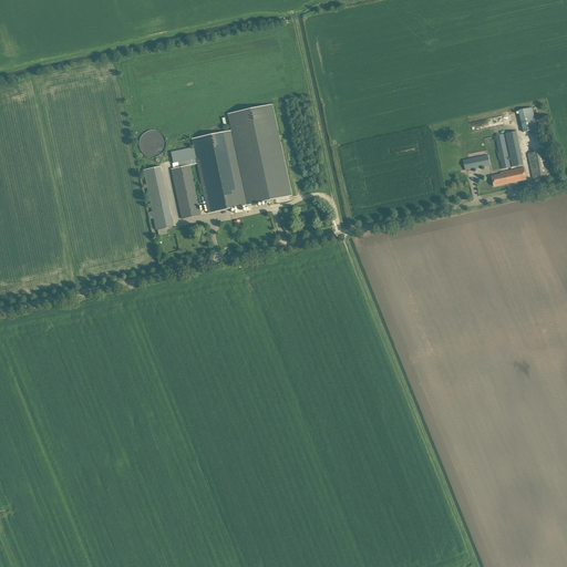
[(272,104),(228,114),(247,205),(291,196),(272,104)]
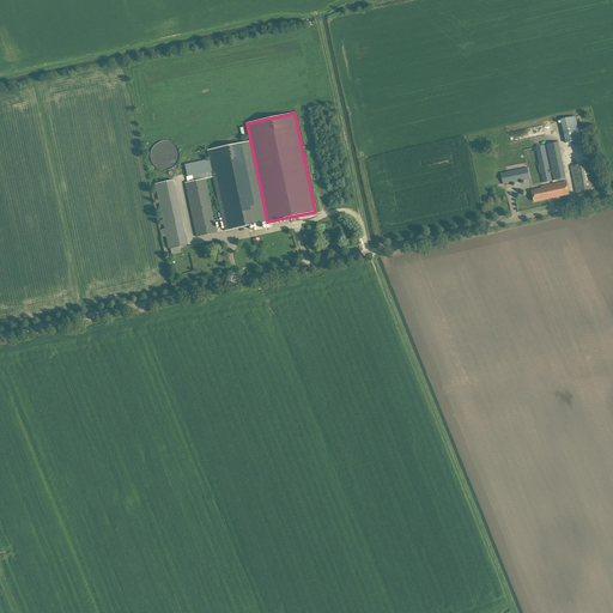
[(576,116),(560,119),(565,143),(581,140),(576,116)]
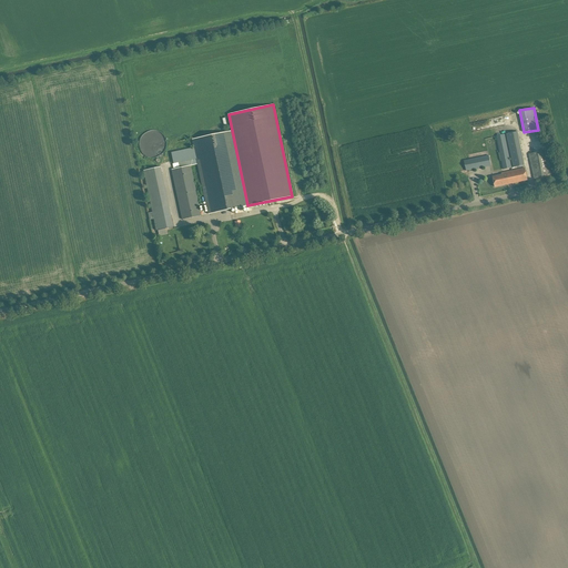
[(140,145),(140,146),(140,148),(141,150),(141,151),(142,152),(144,154),(145,155),(146,156),(149,156),(150,158),(152,158),(154,158),(155,158),(158,156),(159,156),(160,155),(161,155),(162,154),(163,153),(164,151),(165,150),(166,148),(166,146),(166,144),(166,142),(166,141),(165,139),(164,138),(163,135),(162,134),(161,133),(160,132),(159,132),(158,131),(155,131),(154,131),(152,131),(151,131),(149,131),(146,132),(145,133),(144,134),(142,135),(142,138),(141,139),(140,140),(140,142),(140,143),(140,145)]
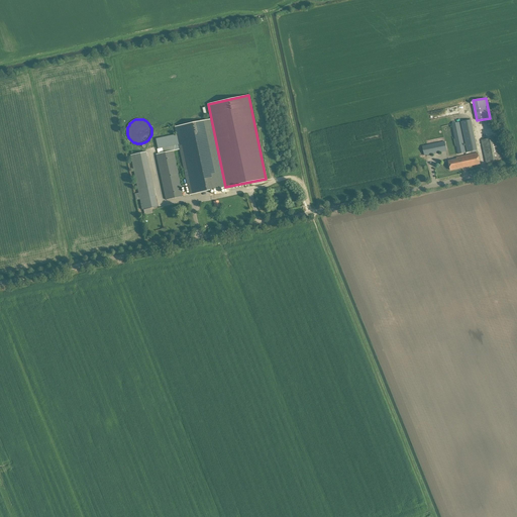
[(222,180),(224,179),(211,119),(175,126),(179,145),(163,149),(164,152),(157,154),(166,200),(183,196),(173,151),(180,149),(190,195),(224,188),(222,180)]
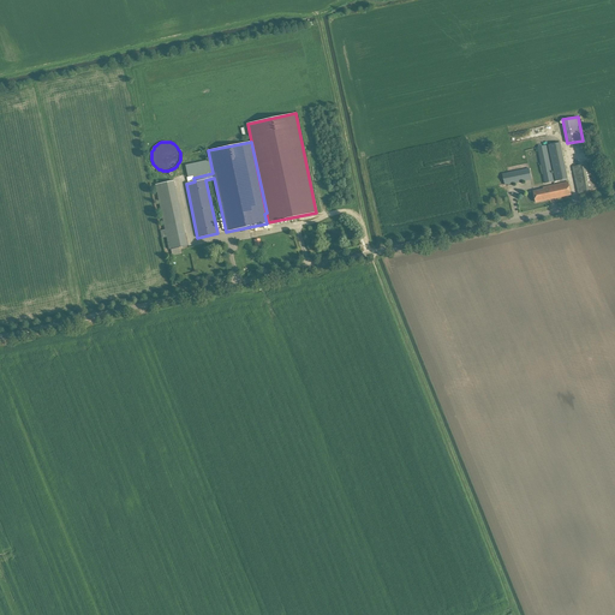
[(566,174),(567,174),(560,143),(549,145),(555,179),(553,180),(547,145),(538,147),(545,184),(567,179),(566,174)]
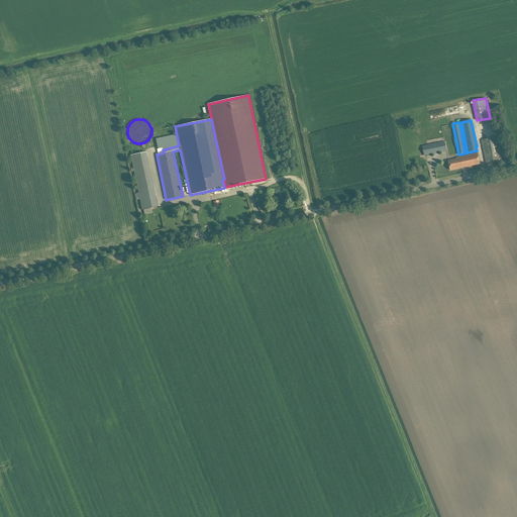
[(482,140),(485,158),(487,163),(502,159),(498,136),(482,140)]
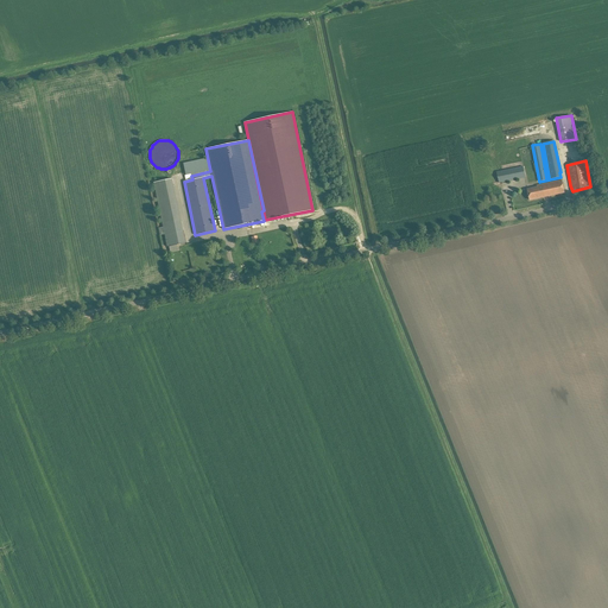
[(526,177),(524,166),(496,172),(499,183),(526,177)]
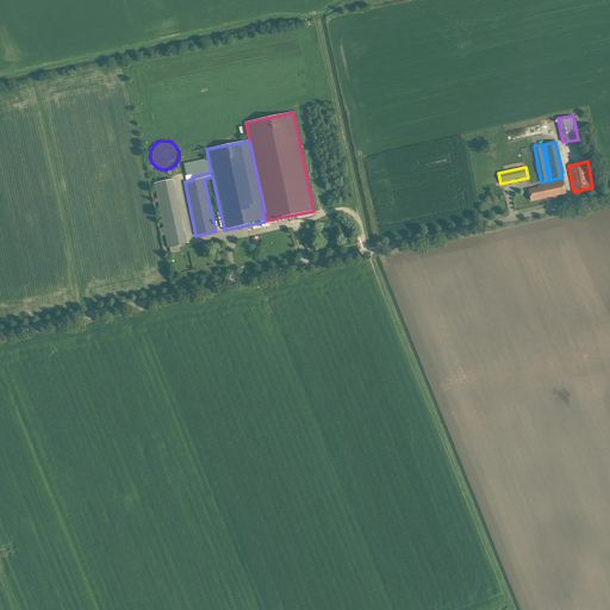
[(155,184),(168,248),(186,244),(172,180),(155,184)]
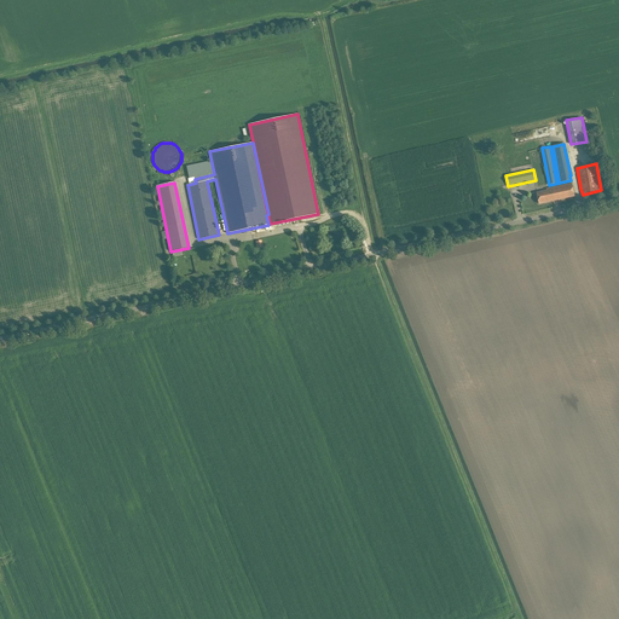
[(576,196),(574,190),(572,183),(547,189),(548,190),(537,192),(539,203),(576,196)]
